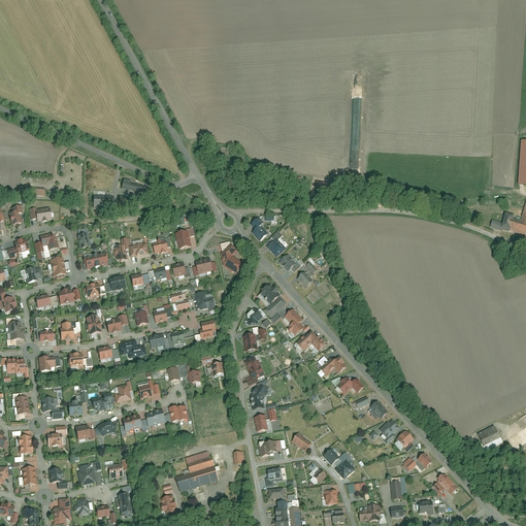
[(525,140),(518,140),(515,188),(525,189),(525,140)]
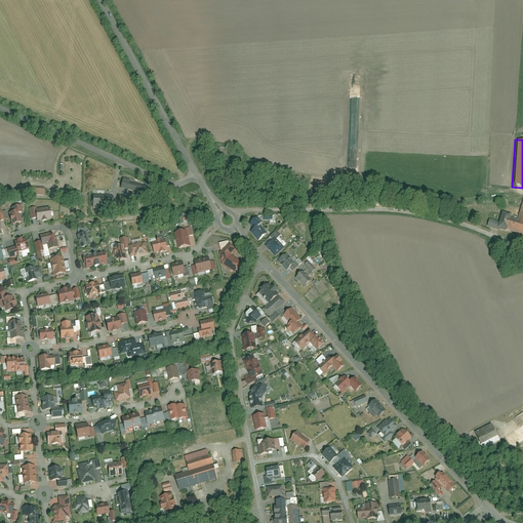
[(120,177),(118,185),(139,191),(142,184),(120,177)]
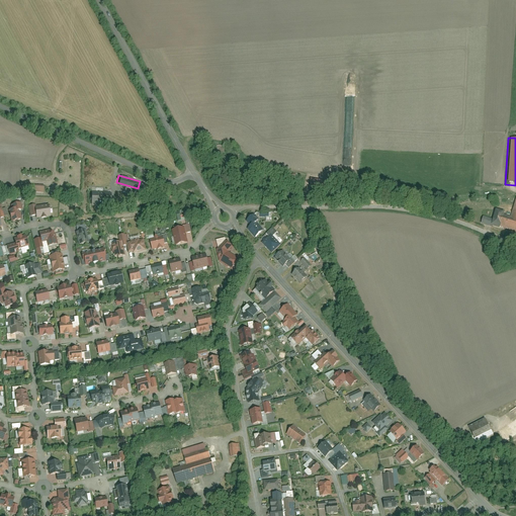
[(308,186),(324,189),(325,180),(309,178),(308,186)]
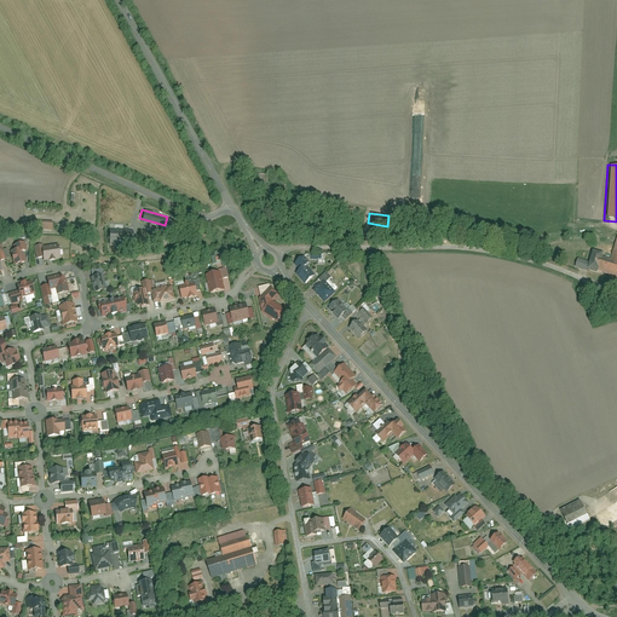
[(24,228),(50,229),(50,220),(26,219),(24,228)]
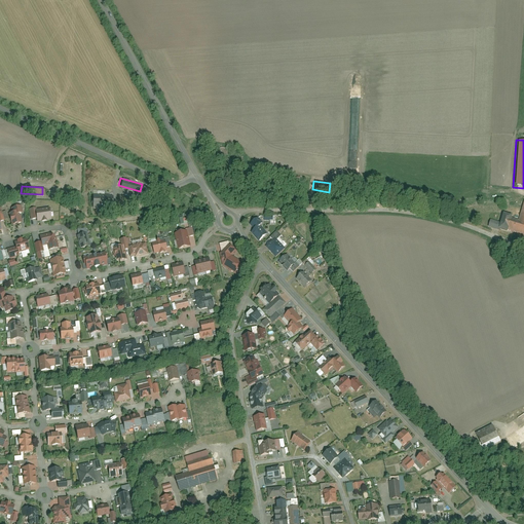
[(89,206),(110,206),(110,193),(89,193),(89,206)]
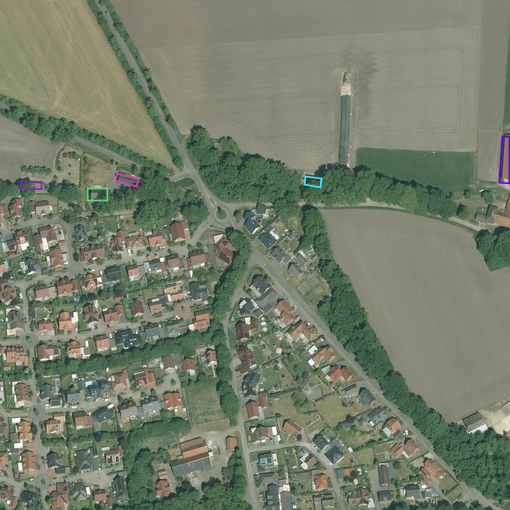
[(509,194),(504,214),(488,209),(485,221),(509,227),(509,194)]
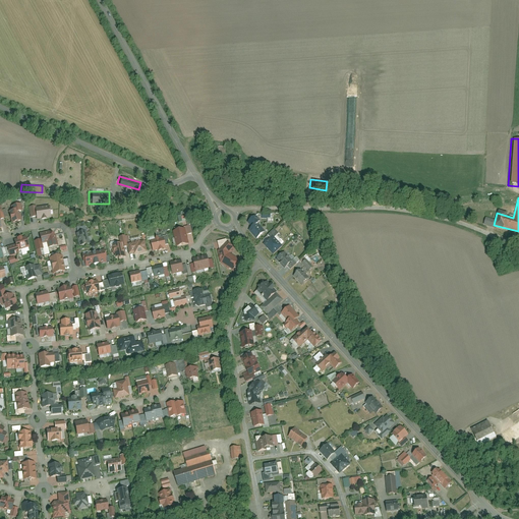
[(9,204),(10,209),(17,207),(18,210),(21,209),(19,200),(9,204)]
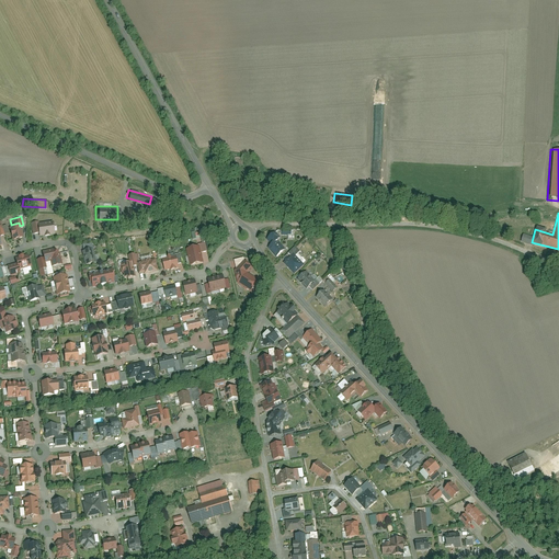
[(36,231),(37,235),(52,232),(49,220),(34,223),(36,231)]
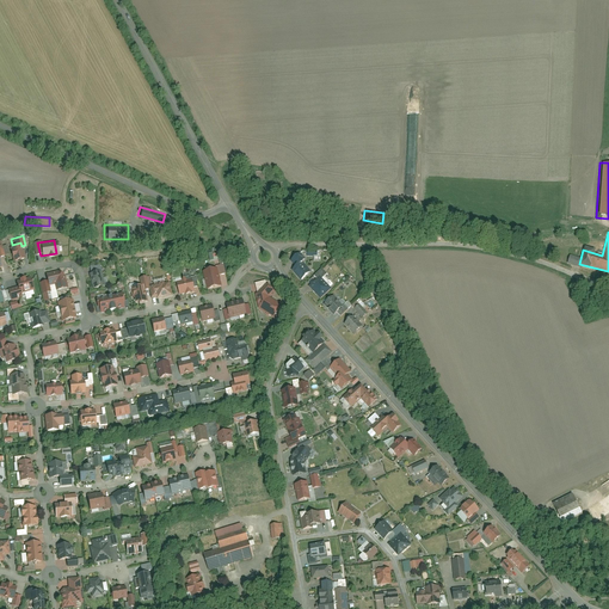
[(8,246),(12,259),(24,256),(22,246),(20,243),(12,245),(8,246)]
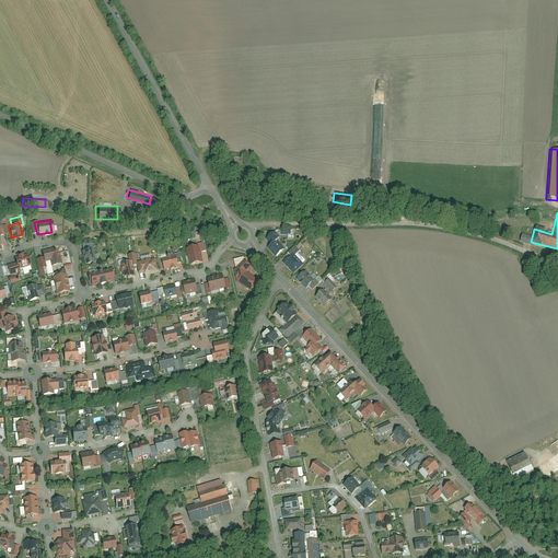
[(279,235),(274,229),(265,236),(270,242),(267,245),(275,254),(285,246),(277,237),(279,235)]
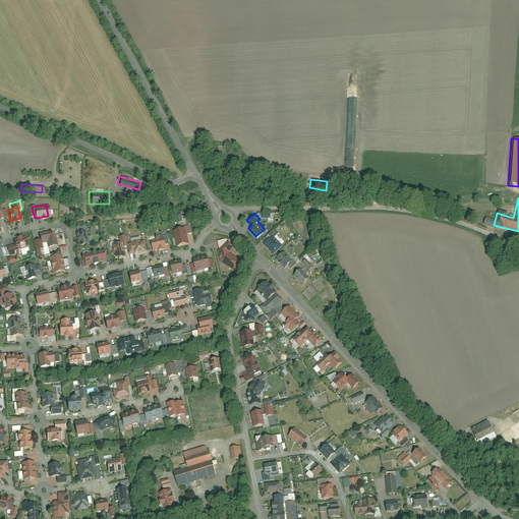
[(184,226),(185,231),(192,230),(190,222),(183,224),(184,226)]
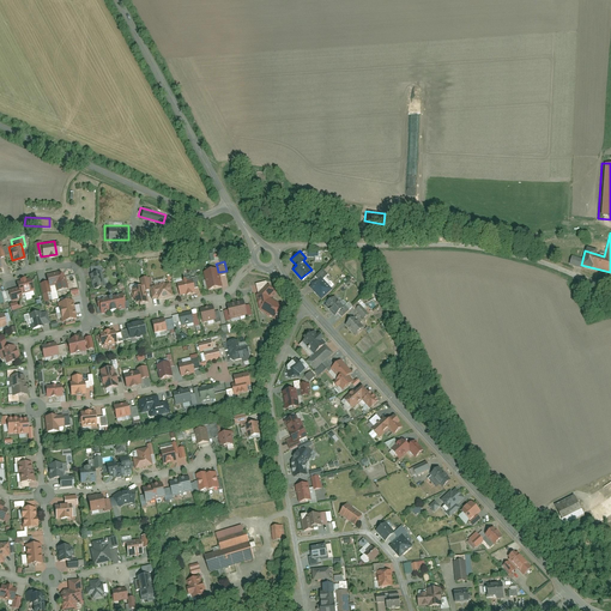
[(217,266),(203,268),(207,288),(221,284),(218,272),(217,266)]
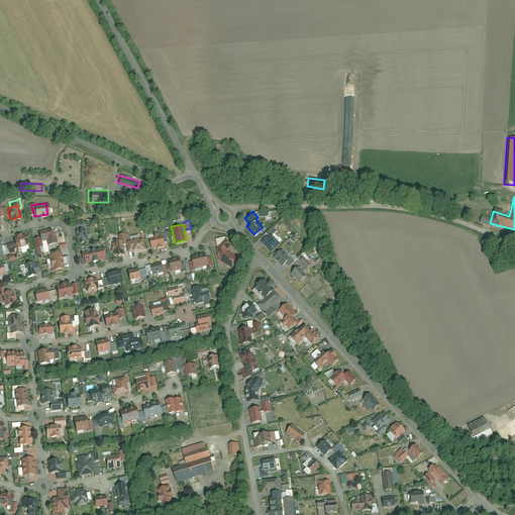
[(275,229),(272,225),(265,231),(268,233),(270,231),(271,233),(275,229)]
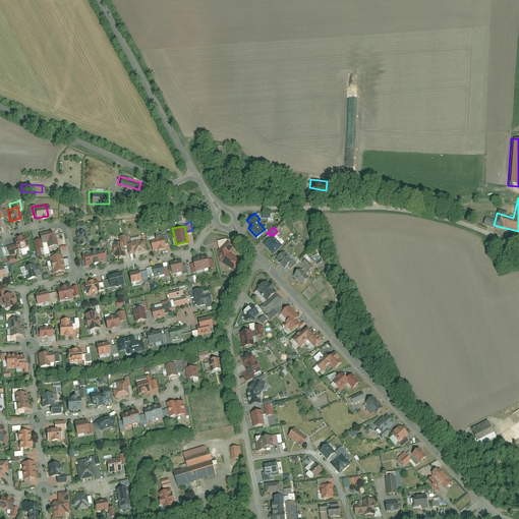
[(75,231),(78,244),(89,241),(85,228),(75,231)]
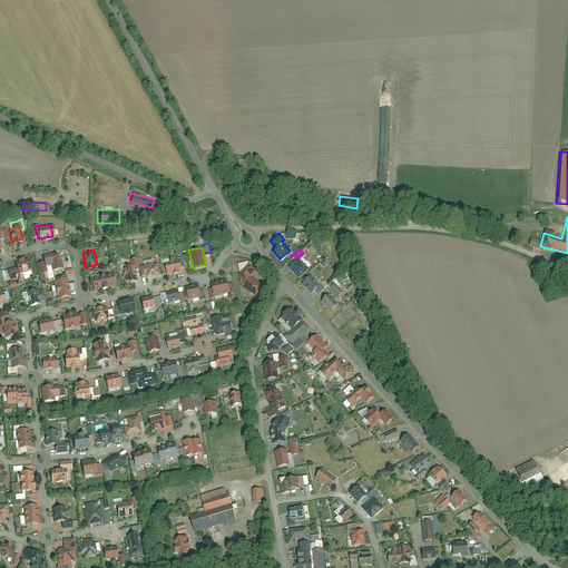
[(51,268),(62,265),(59,254),(52,251),(42,253),(43,260),(45,264),(50,263),(51,268)]
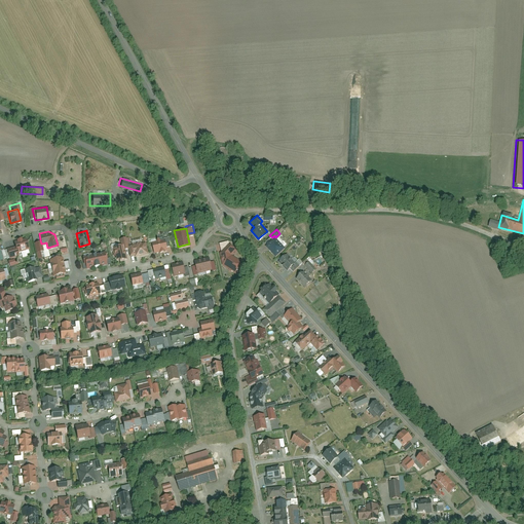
[(275,237),(274,235),(272,237),(265,244),(274,254),(284,246),(275,237)]
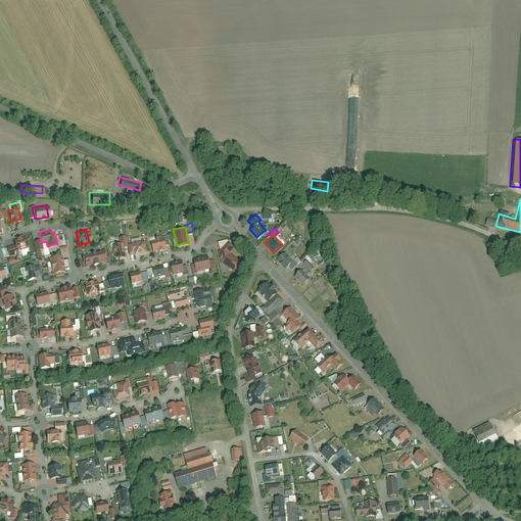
[(17,248),(29,245),(26,235),(14,238),(15,242),(17,248)]
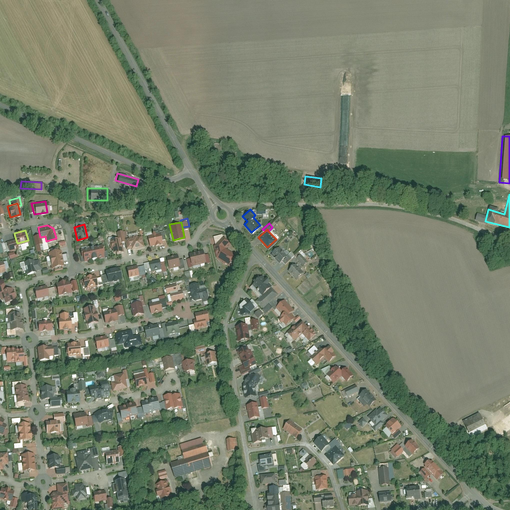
[(147,234),(149,244),(162,241),(161,237),(160,231),(147,234)]
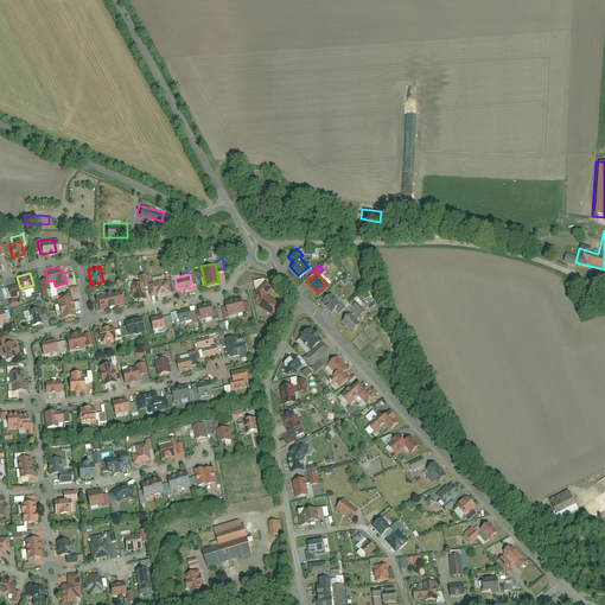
[(48,281),(46,276),(38,278),(40,290),(49,287),(48,281)]
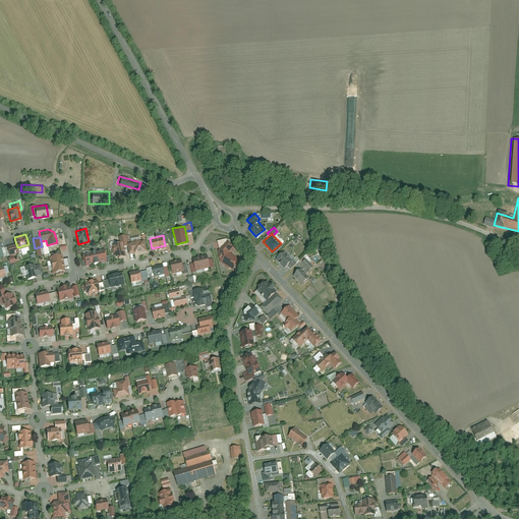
[(143,237),(130,240),(132,250),(132,251),(147,248),(143,237)]
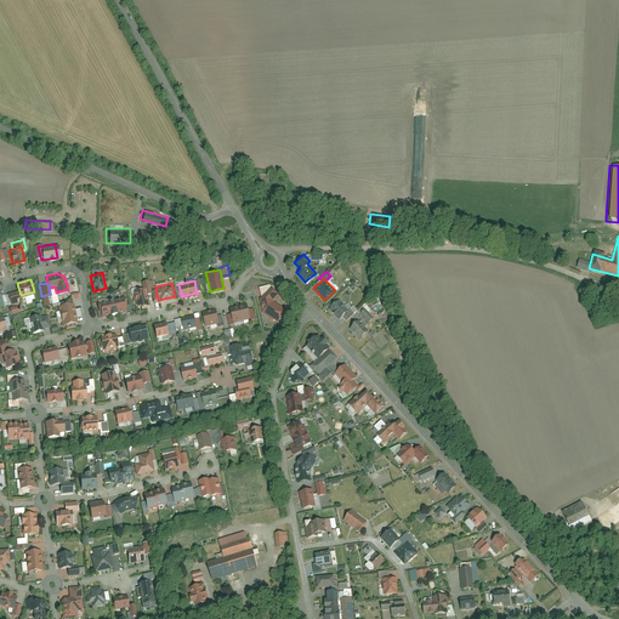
[(262,310),(278,322),(288,308),(273,299),(278,291),(268,284),(260,297),(262,310)]
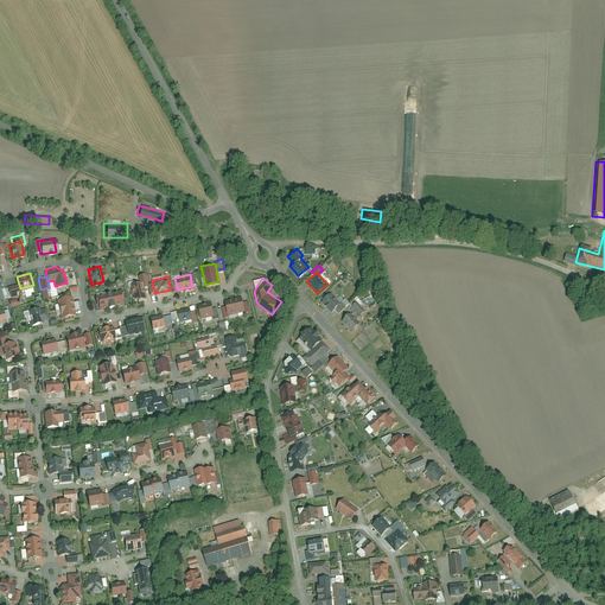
[(141,280),(129,284),(134,300),(146,297),(142,285),(141,280)]
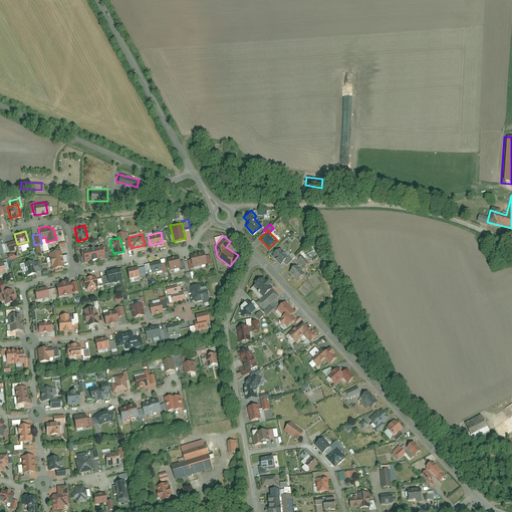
[(17,244),(15,238),(5,241),(8,251),(18,248),(17,244)]
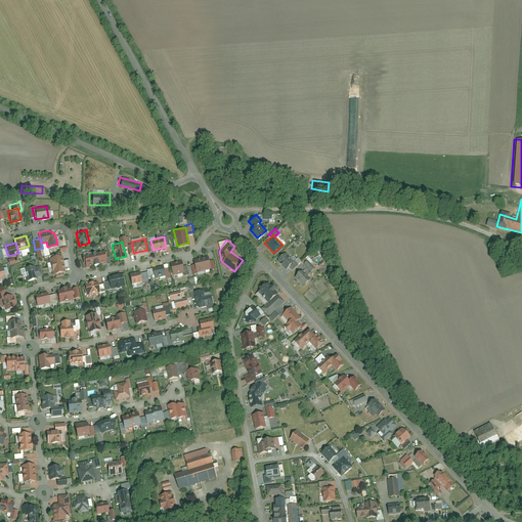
[(81,254),(84,266),(105,261),(102,248),(81,254)]
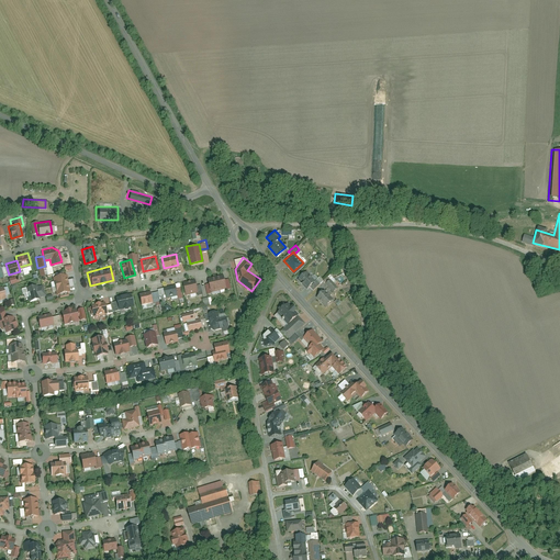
[(314,279),(306,269),(297,278),(305,287),(309,284),(314,279)]
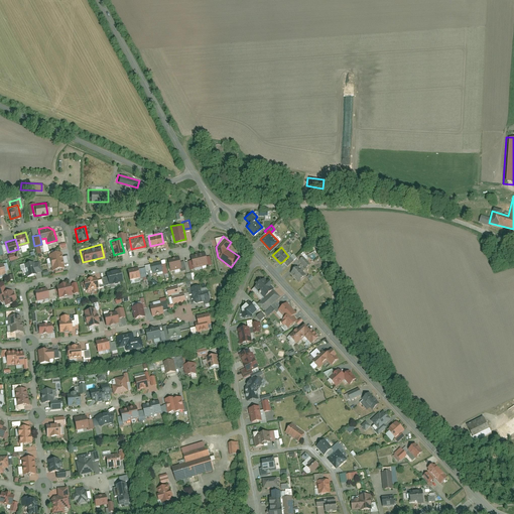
[(190,258),(193,266),(208,262),(206,255),(204,250),(189,253),(190,258)]
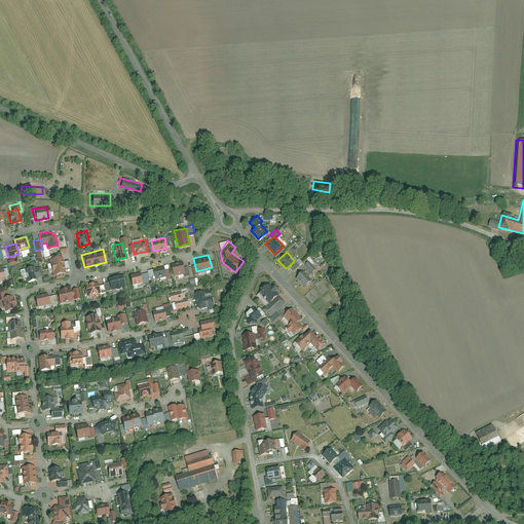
[(51,274),(63,271),(62,267),(67,266),(65,260),(61,261),(60,256),(48,258),(51,274)]
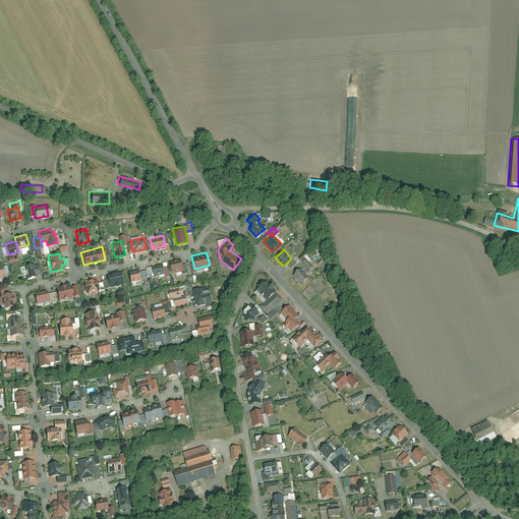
[(169,260),(172,272),(183,269),(181,263),(180,256),(169,260)]
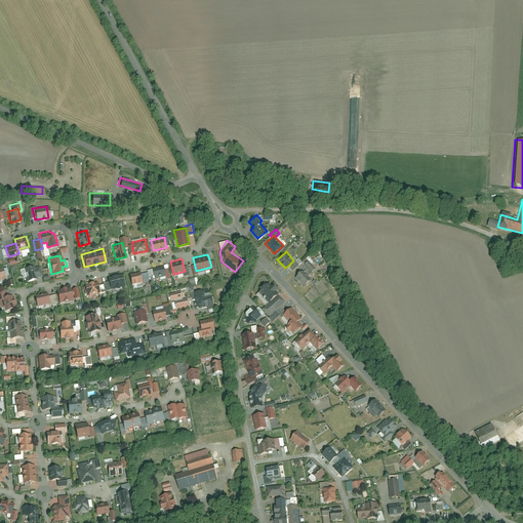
[(314,267),(308,259),(304,263),(311,271),(314,267)]
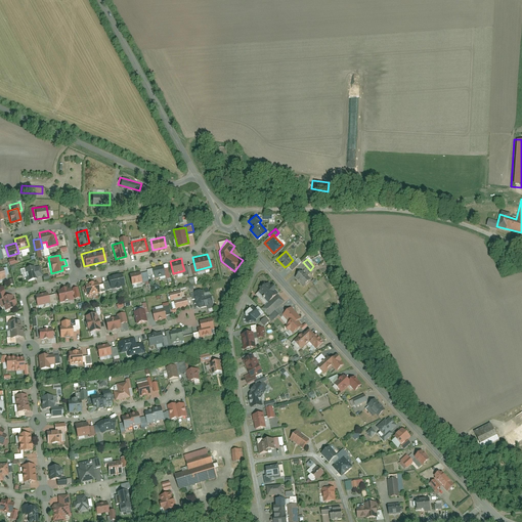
[(288,265),(291,268),(297,263),(293,260),(288,265)]
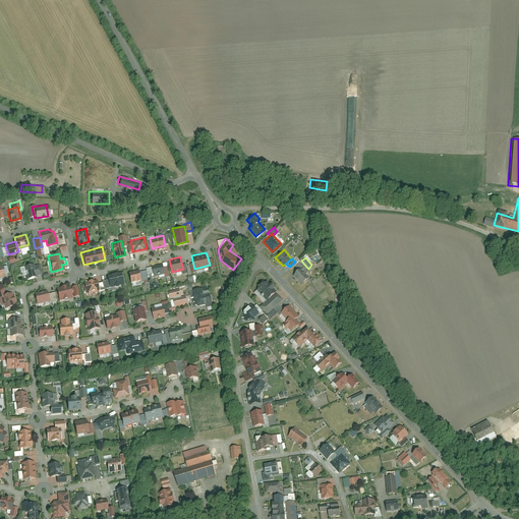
[(161,262),(151,265),(153,271),(154,274),(163,272),(162,266),(161,262)]
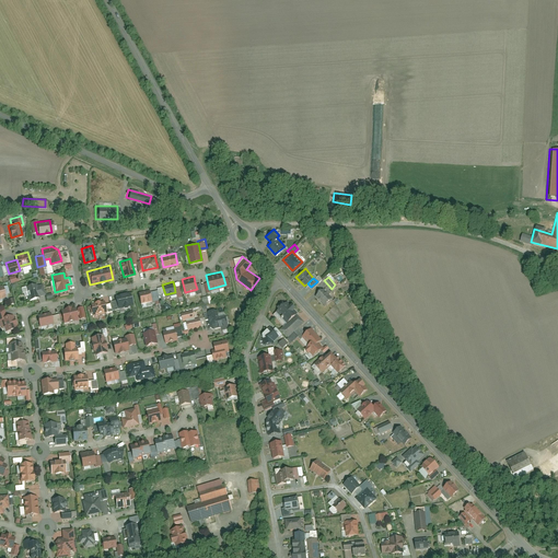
[(38,294),(44,293),(42,282),(35,283),(35,282),(24,285),(28,298),(38,295),(38,294)]
